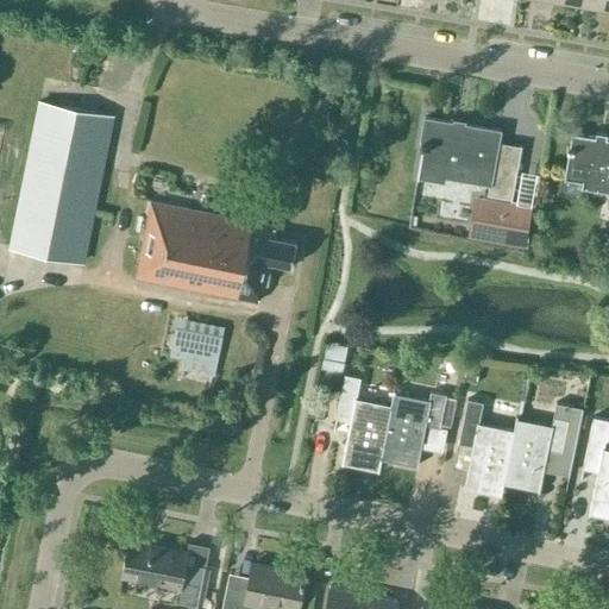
[(608,0),(590,0),(590,7),(608,11),(608,0)]
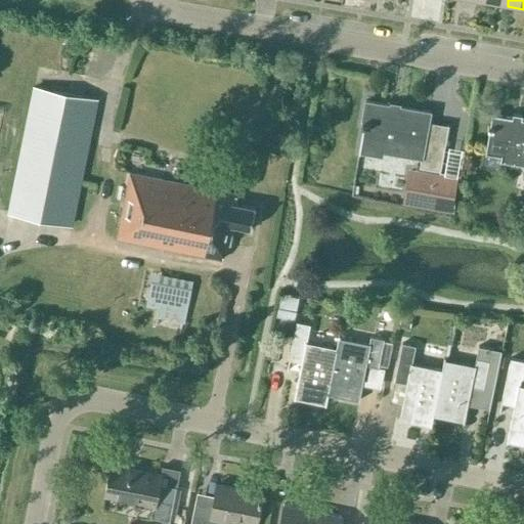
[(71,224),(96,100),(34,87),(8,212),(71,224)]
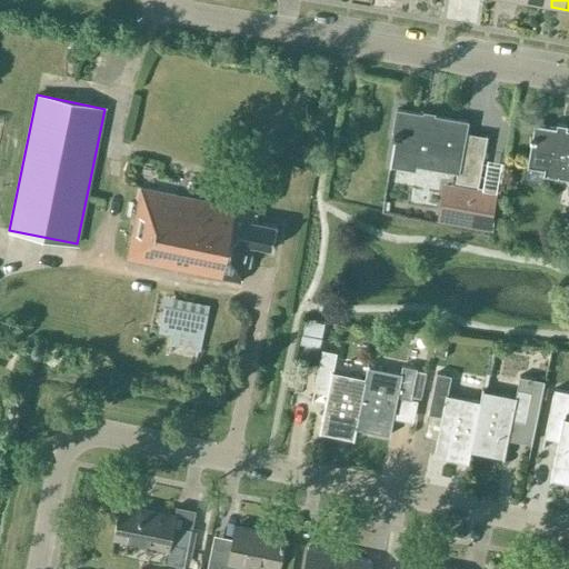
[(465,132),(467,121),(397,110),(392,136),(395,137),(389,166),(415,170),(416,166),(456,172),(455,181),(478,186),(487,136),(465,132)]
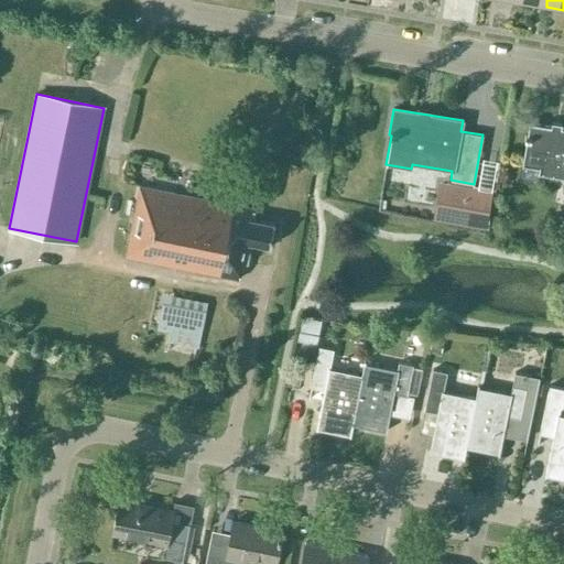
[(563,128),(529,122),(522,164),(540,167),(539,173),(563,176),(563,128)]
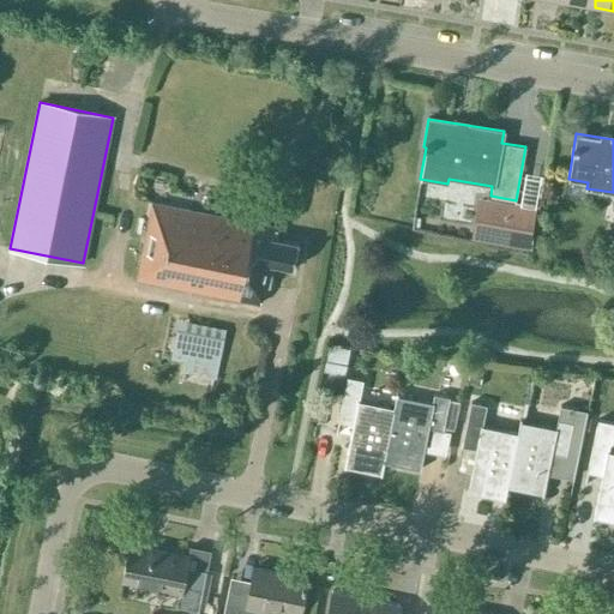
[(294,268),(299,244),(274,239),(276,227),(151,203),(137,278),(260,304),(264,286),(269,287),(274,264),(294,268)]
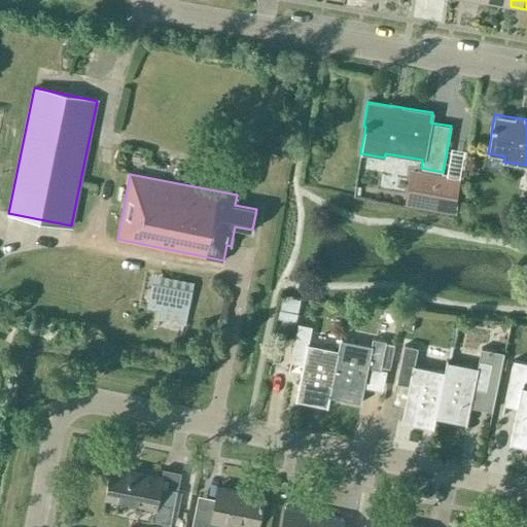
[(457,181),(420,175),(415,202),(452,208),(457,181)]
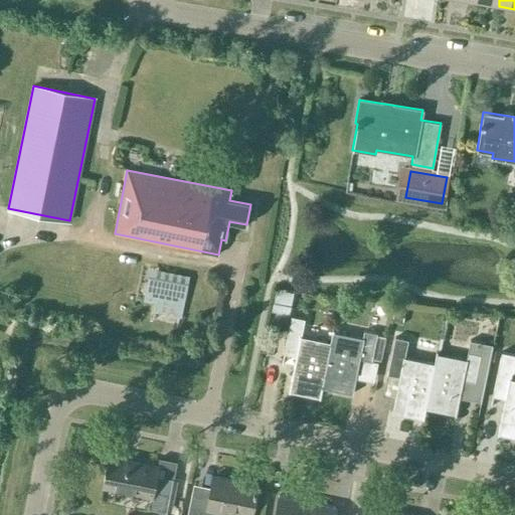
[(188,276),(143,267),(137,298),(157,302),(155,313),(180,318),(188,276)]
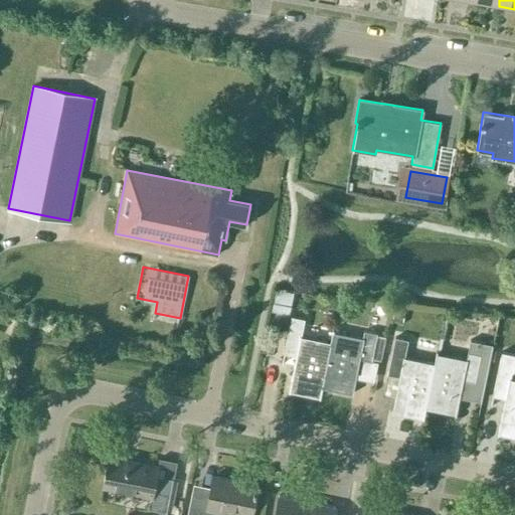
[(287,314),(294,289),(279,285),(271,309),(287,314)]
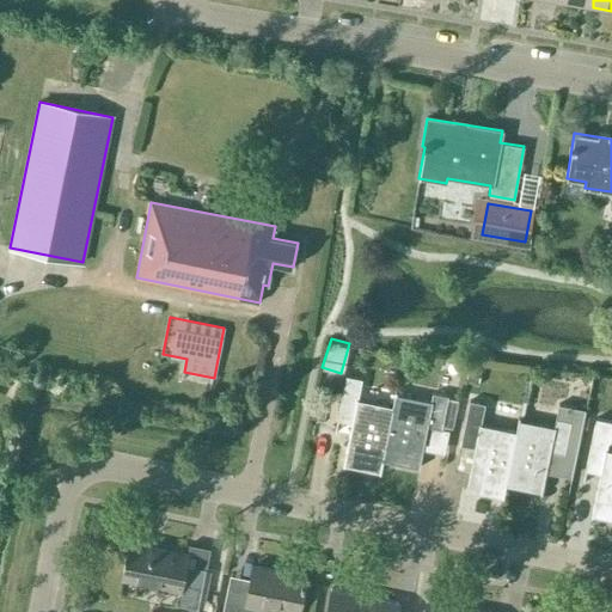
[(380,472),(383,460),(381,460),(393,405),(392,405),(357,398),(362,379),(346,375),(337,420),(352,422),(343,465),(380,472)]
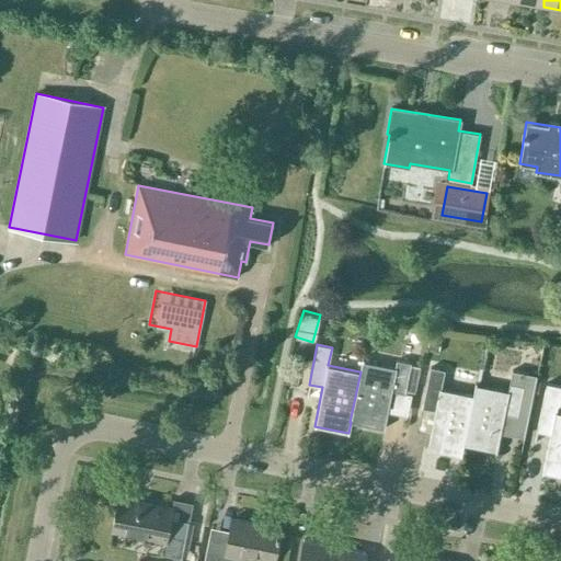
[(350,422),(351,422),(384,430),(391,390),(404,392),(411,363),(396,361),(395,368),(362,361),(359,371),(361,371),(350,422)]
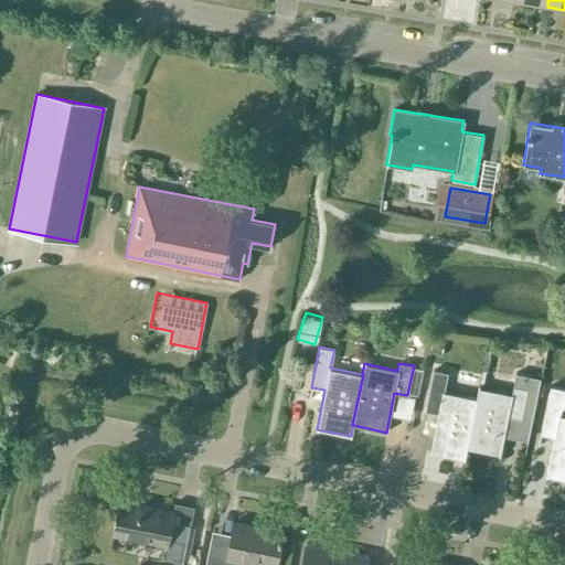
[(465,459),(467,448),(466,448),(476,397),(444,391),(447,372),(433,370),(425,411),(438,413),(429,452),(465,459)]
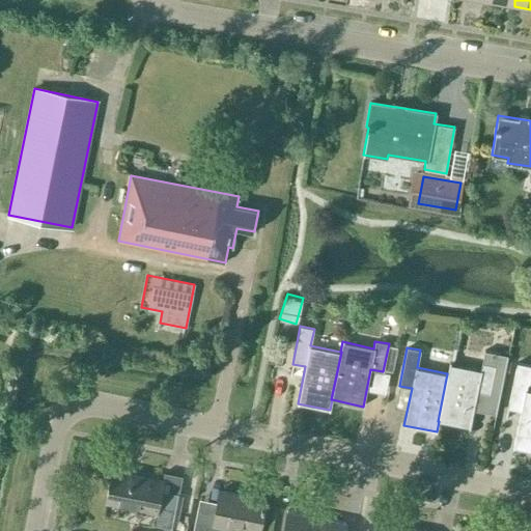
[(449,363),(447,373),(438,421),(439,421),(470,428),(473,410),(496,414),(507,355),(484,350),(480,370),(449,363)]
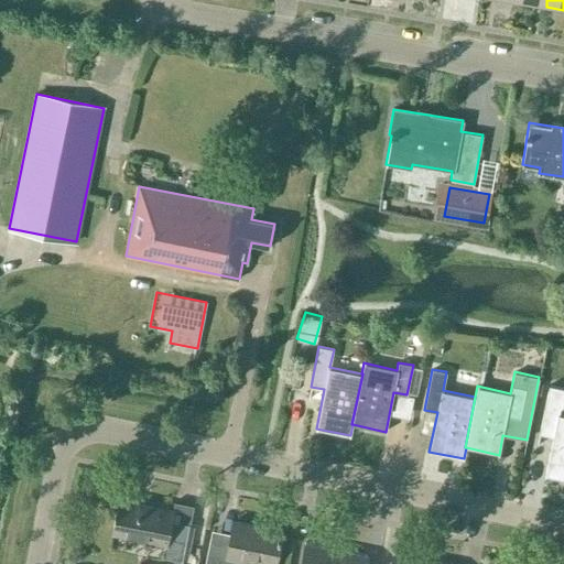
[(563,479),(563,414),(559,414),(560,407),(562,407),(563,396),(563,388),(549,386),(539,433),(552,436),(544,476),(563,479)]
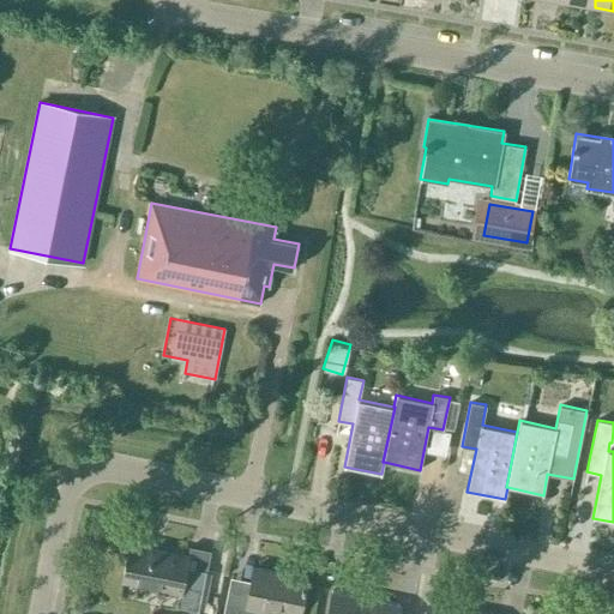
[(198,611),(205,571),(186,567),(188,558),(155,551),(155,548),(130,542),(122,581),(180,591),(176,606),(198,611)]
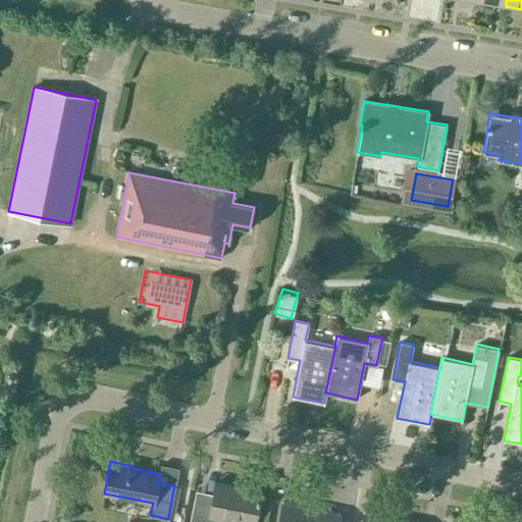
[(249,521),(254,521),(260,491),(216,482),(212,503),(194,500),(189,521),(227,521),(228,518),(249,521)]
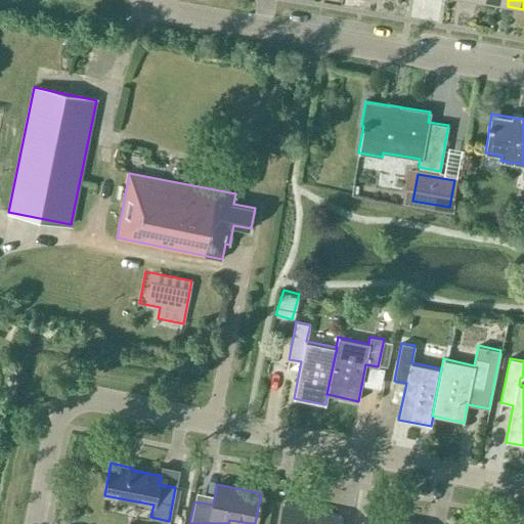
[(278,523),(308,523),(312,510),(284,504),(278,523)]
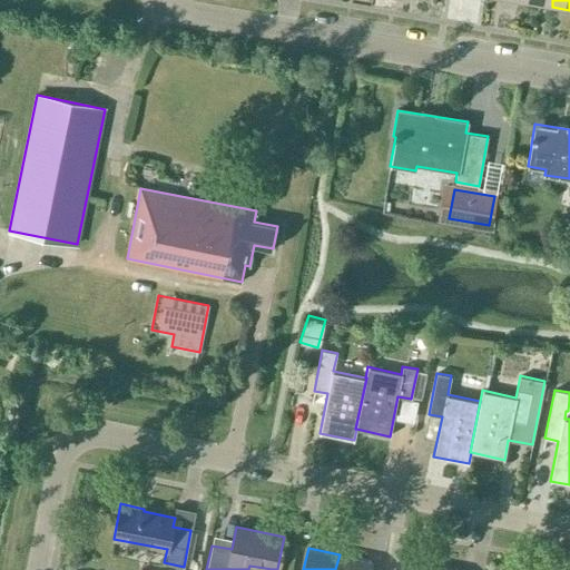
[(369,569),(371,561),(340,554),(335,569),(369,569)]
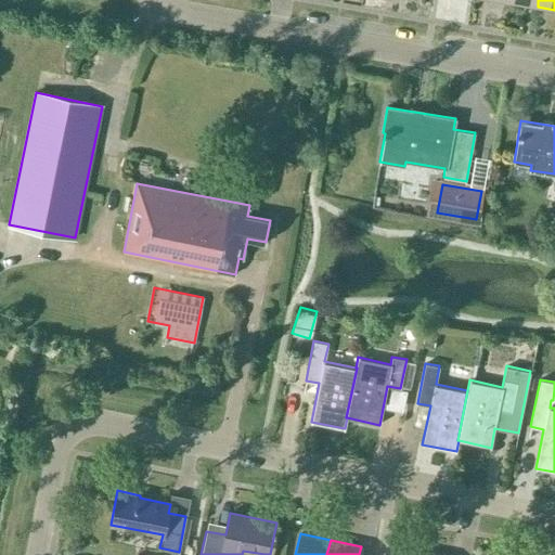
[(384,554),(416,554),(417,551),(387,544),(384,554)]
